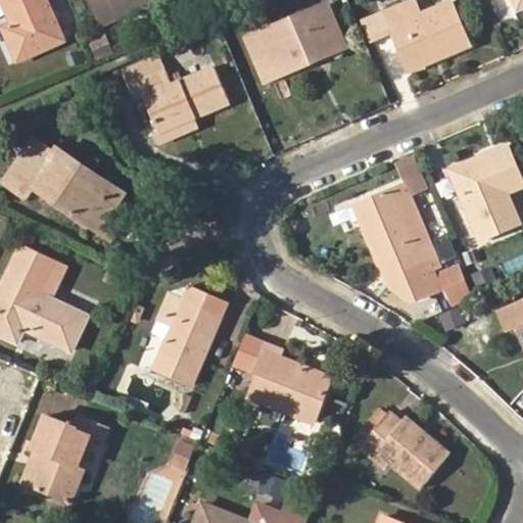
[(3,0),(13,24),(5,28),(19,61),(64,41),(47,0),(3,0)]
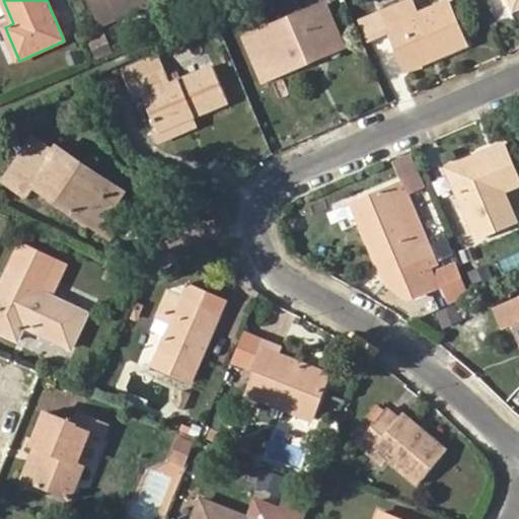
[(158,0),(90,0),(101,24),(158,0)]
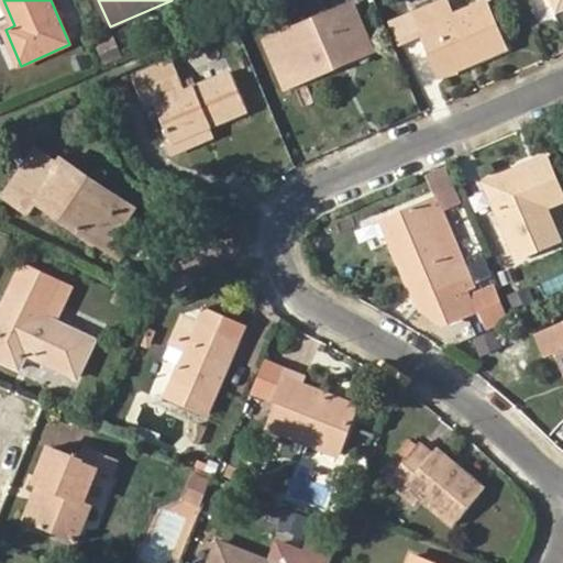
[(474,56),(476,61),(507,48),(487,3),(454,17),(448,1),(418,13),(427,33),(443,74),(467,65),(466,59),(474,56)]
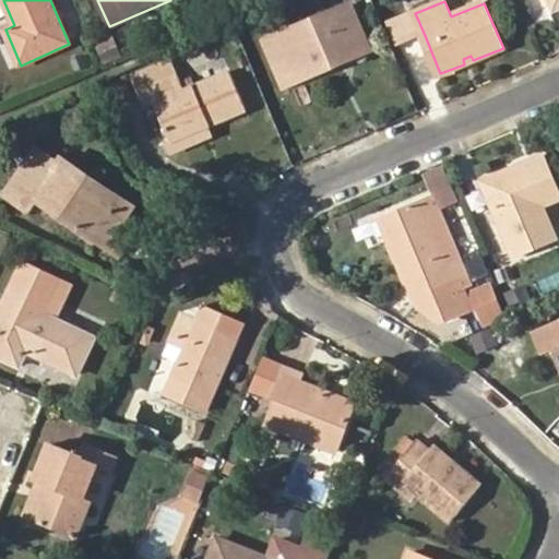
[(268,40),(280,69),(292,63),(299,80),(347,60),(345,55),(370,45),(354,6),(268,40)]
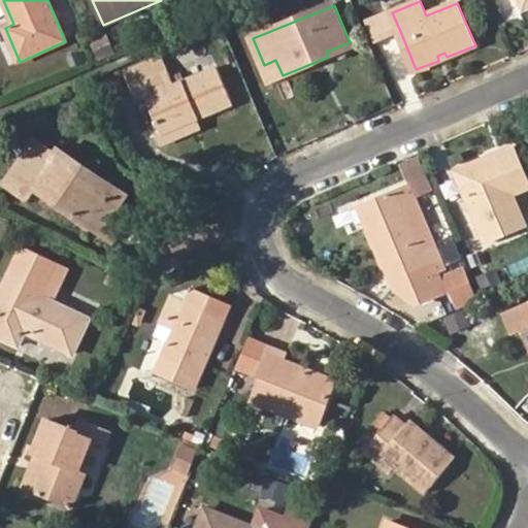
[(392,12),(369,22),(378,41),(400,31),(392,12)]
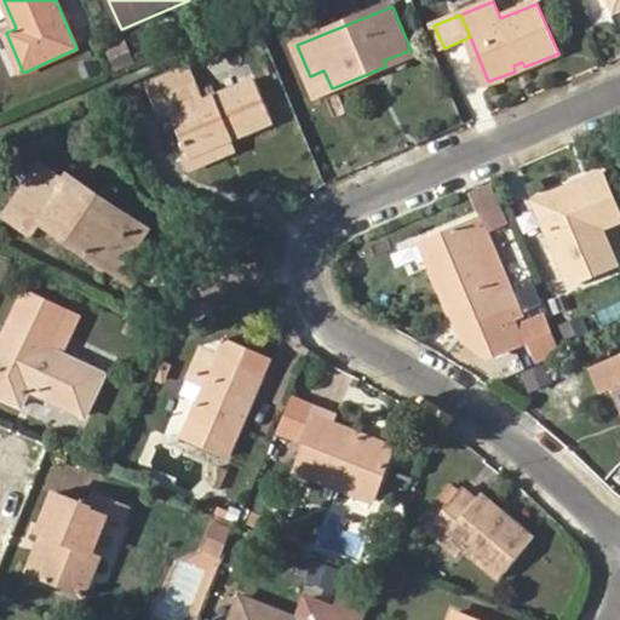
[(121,35),(105,41),(109,49),(125,42),(121,35)]
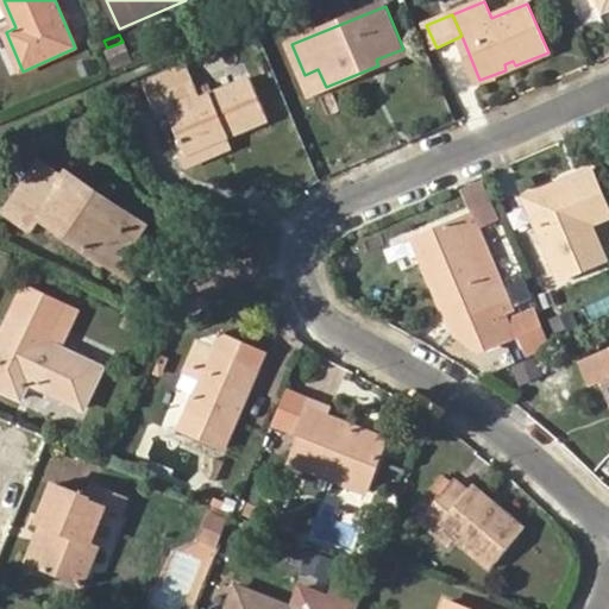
[(107,48),(115,67),(130,61),(123,42),(107,48)]
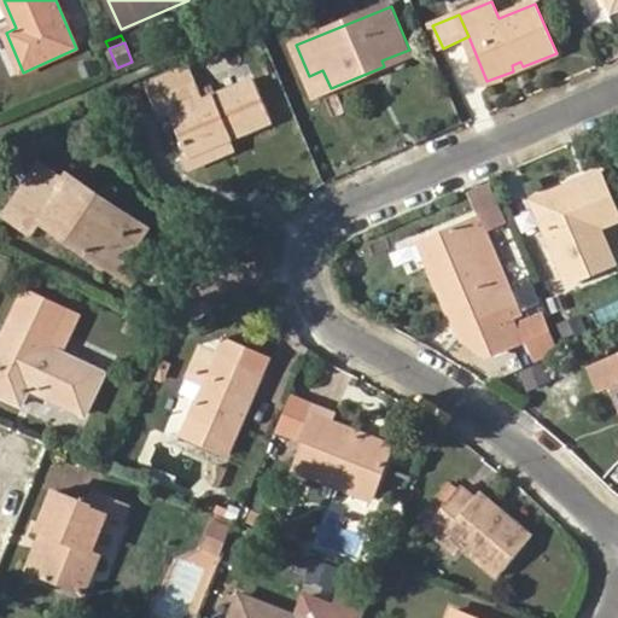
[(412,56),(409,50),(382,60),(384,66),(412,56)]
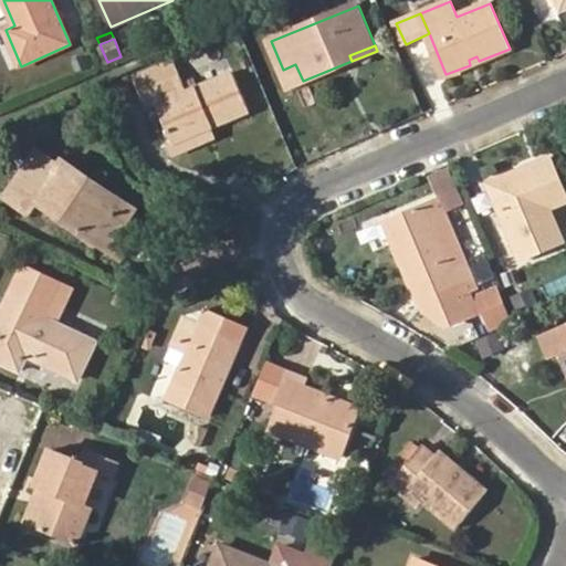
[(295,64),(283,70),(290,86),(303,81),(295,64)]
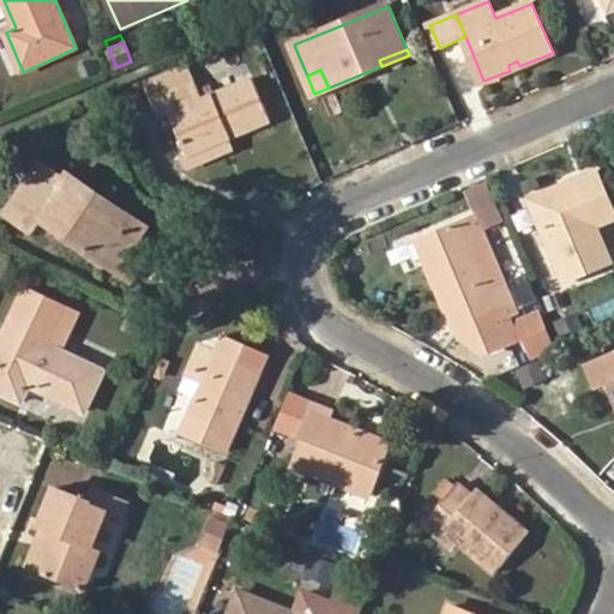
[(204,101),(200,91),(197,84),(154,102),(162,121),(174,116),(184,140),(179,143),(181,149),(186,146),(190,155),(232,138),(272,120),(256,80),(215,96),(204,101)]
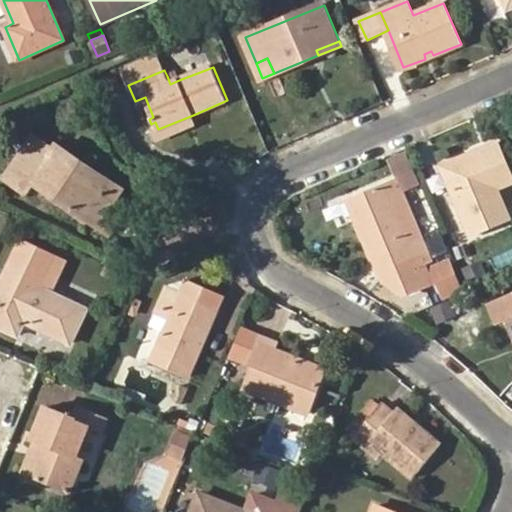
[(175,73),(167,76),(170,84),(179,80),(175,73)]
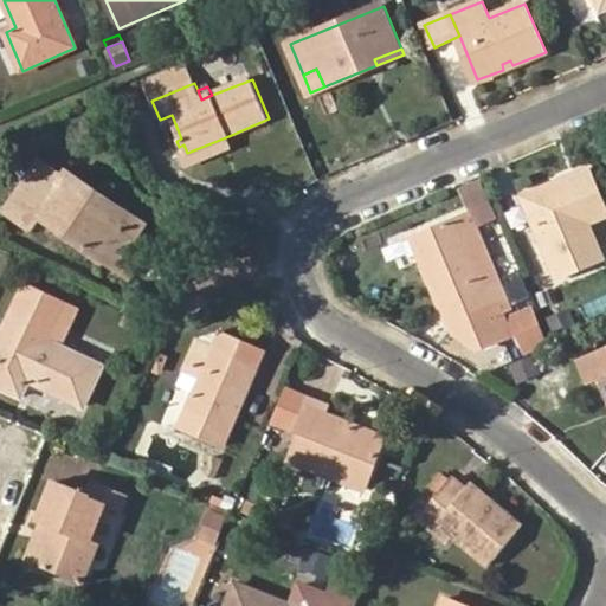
[(229,136),(187,153),(181,155),(187,167),(233,148),(229,136)]
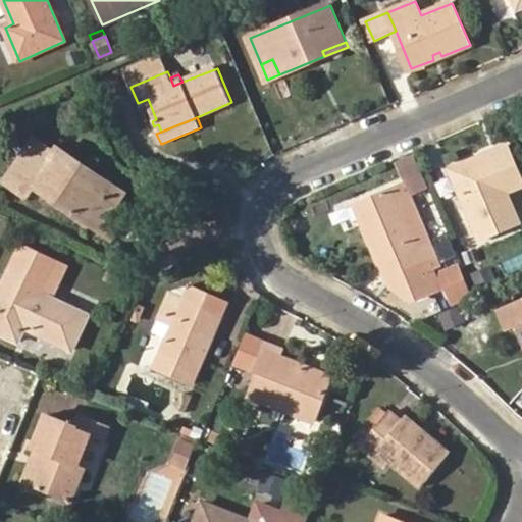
[(73,165),(77,159),(60,148),(57,153),(38,140),(10,181),(29,195),(35,186),(90,221),(110,192),(73,165)]
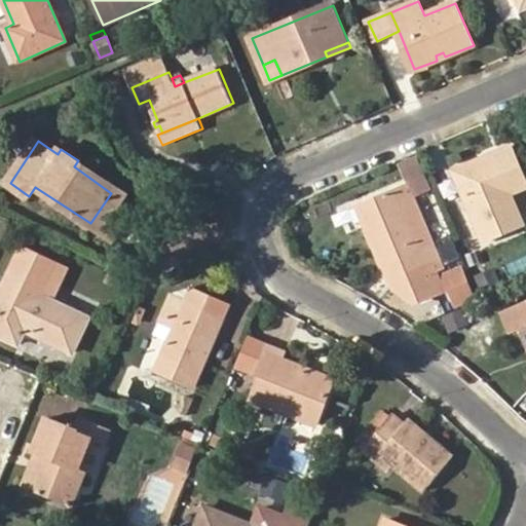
[(525,179),(515,148),(509,151),(519,176),(506,181),(513,194),(525,188),(525,179)]
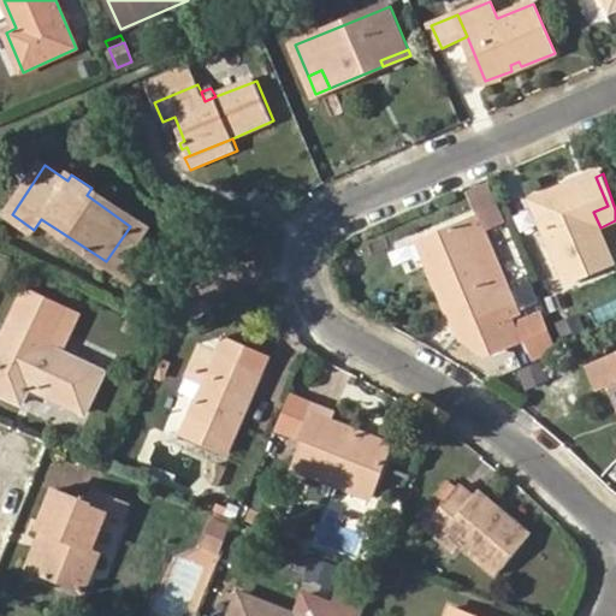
[(608,206),(596,177),(534,202),(568,283),(615,264),(600,227),(593,212),(608,206)]
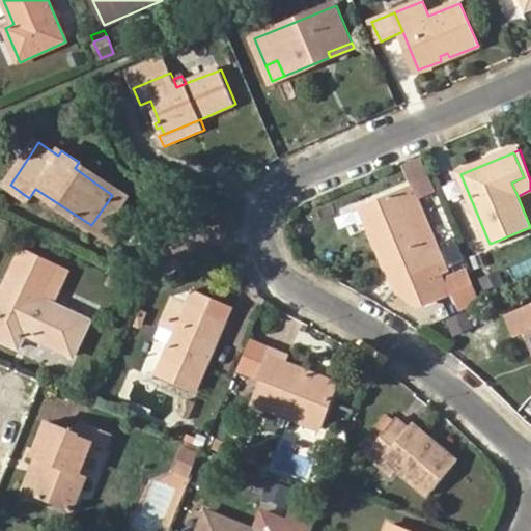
[(117,189),(79,162),(75,168),(112,195),(91,225),(103,233),(130,196),(117,189)]
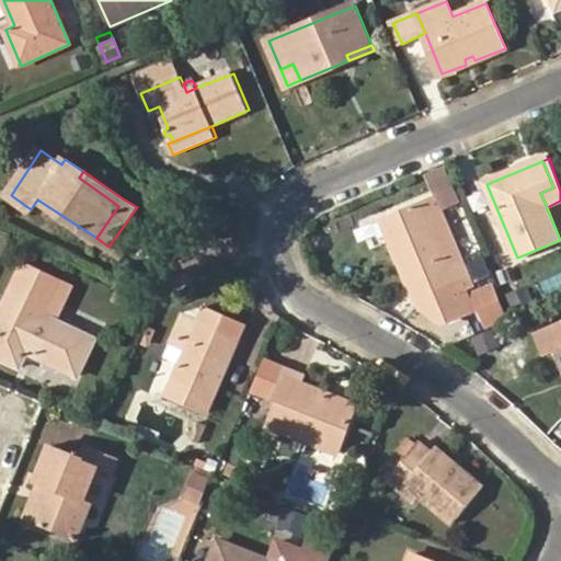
[(431,221),(445,216),(437,197),(382,219),(410,285),(413,284),(423,305),(472,284),(464,262),(450,268),(431,221)]
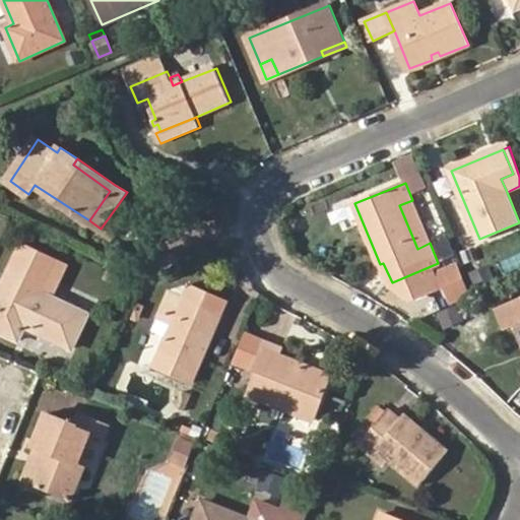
[(430,243),(412,200),(399,205),(417,249),(430,243)]
